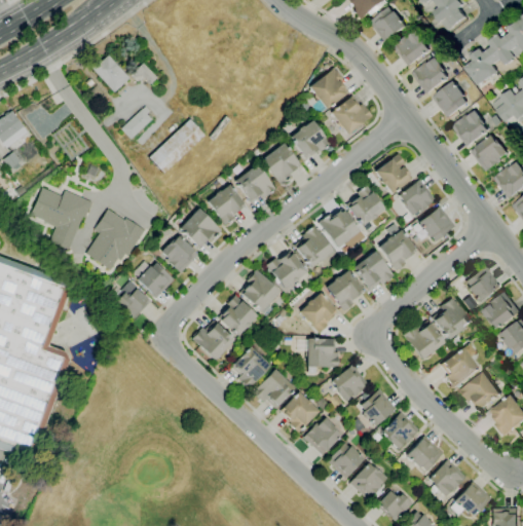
[(388,0),(364,20),(355,7),(358,5),(353,0),(388,0)]
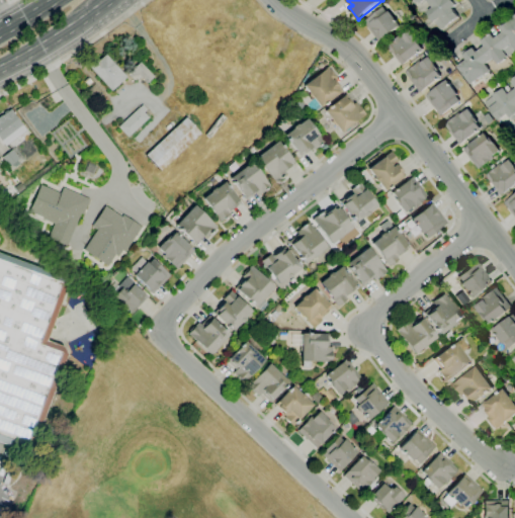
[(442,30),(437,22),(436,23),(431,17),(432,16),(429,12),(434,7),(428,0),(427,0),(423,4),(422,2),(421,3),(418,0),(454,0),(458,5),(454,8),(460,16),(442,30)]
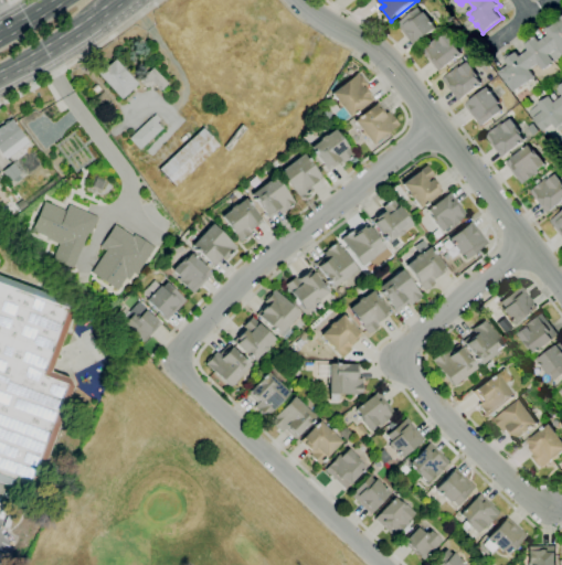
[(416,46),(400,24),(421,8),(425,14),(427,12),(439,29),(416,46)]
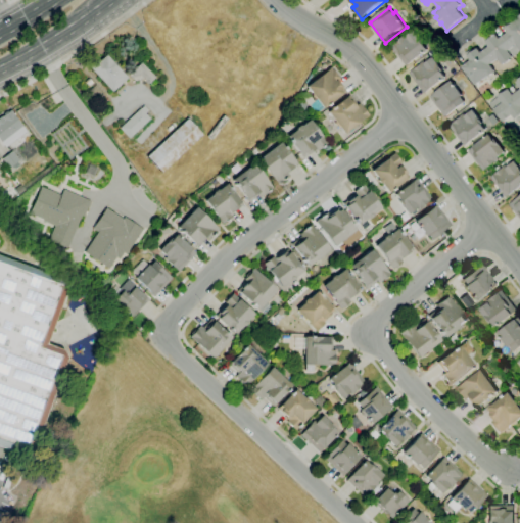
[(478,86),(464,67),(473,61),(469,57),(480,48),(483,53),(491,47),(487,43),(499,35),(502,39),(509,33),(506,29),(510,26),(511,27),(519,20),(519,53),(513,58),(514,59),(508,63),(507,62),(505,64),(501,58),(492,65),(497,72),(478,86)]
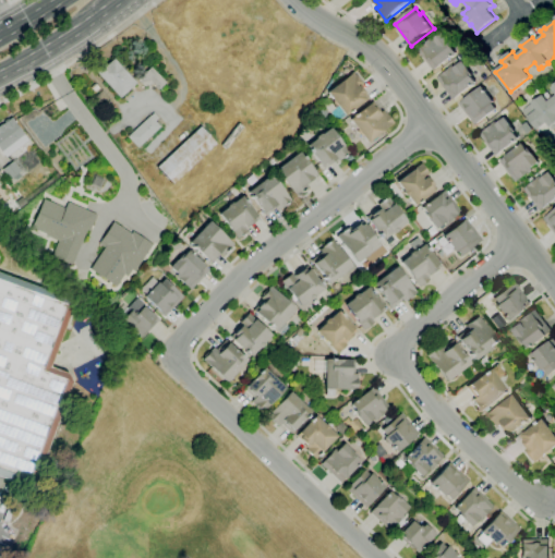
[(436,71),(419,49),(435,36),(436,38),(445,33),(456,47),(455,48),(459,53),(436,71)]
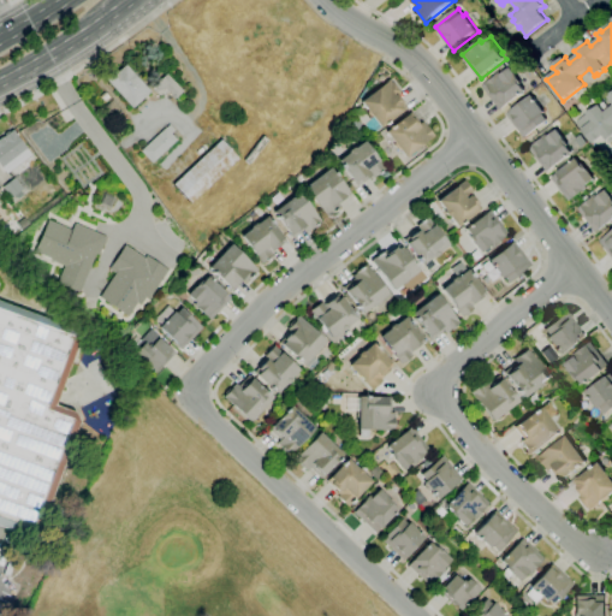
[(135,108),(105,77),(116,67),(120,72),(128,65),(153,92),(135,108)]
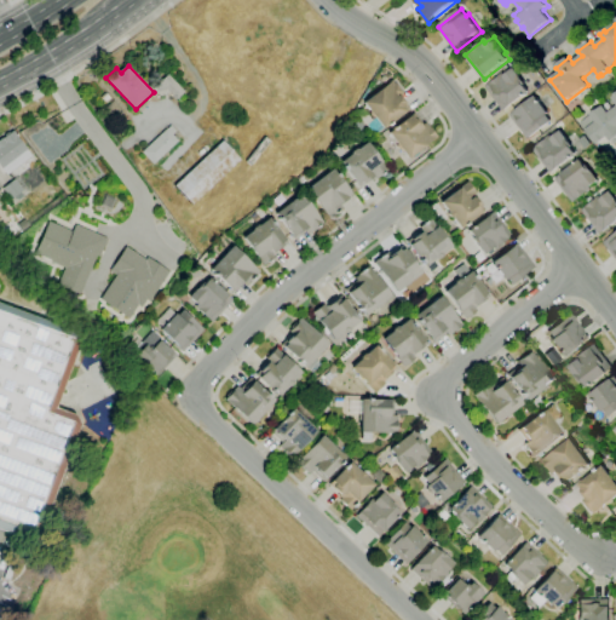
[(505,110),(487,87),(502,75),(504,78),(516,68),(528,85),(527,85),(530,91),(505,110)]
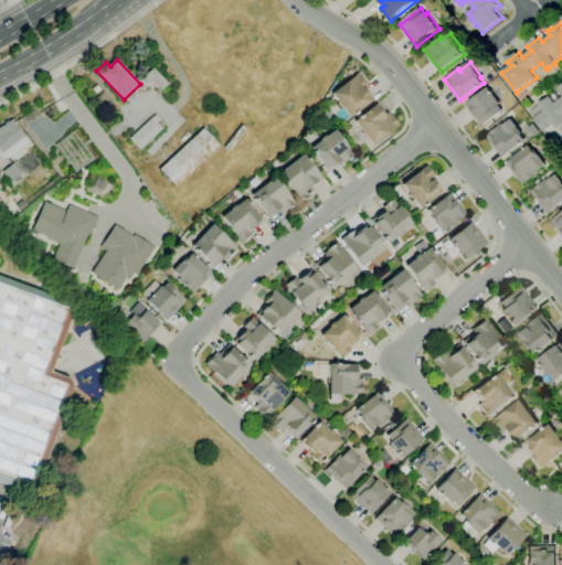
[(162,92),(155,83),(149,88),(141,81),(156,67),(171,84),(162,92)]
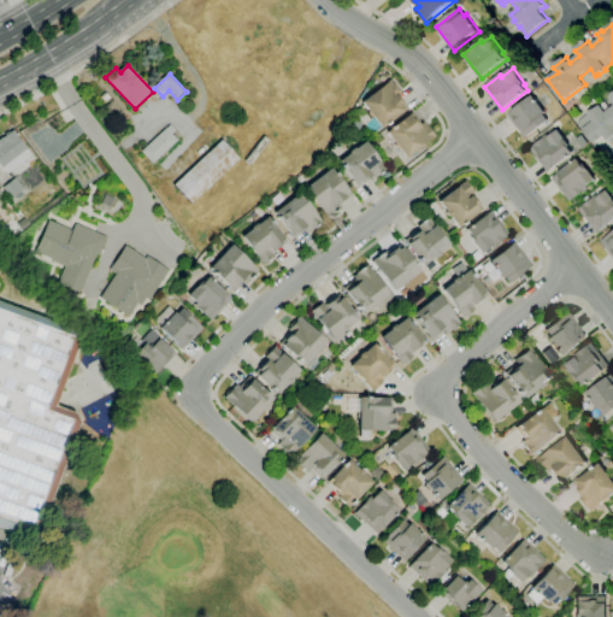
[(375,135),(366,124),(375,118),(363,103),(393,80),(404,94),(400,97),(410,109),(405,112),(383,129),(383,128),(375,135)]
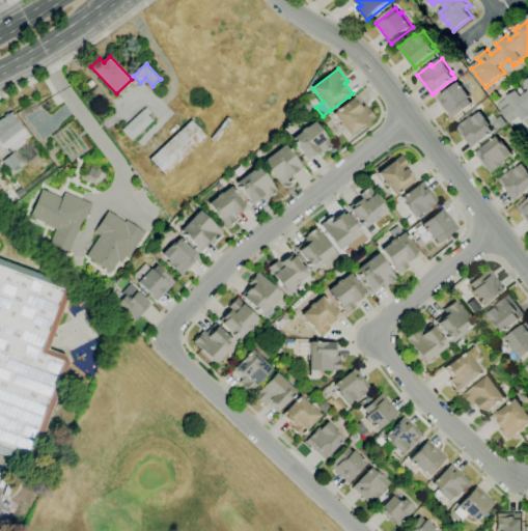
[(454,119),(439,99),(461,82),(472,96),(470,99),(474,104),(454,119)]
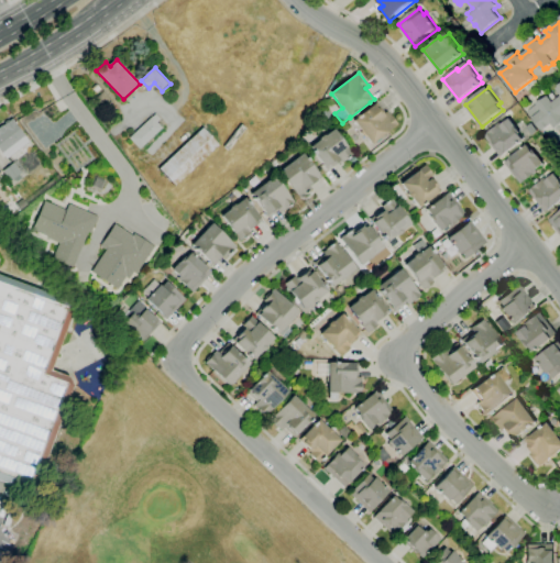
[(559,131),(555,124),(545,132),(529,112),(539,105),(538,103),(542,100),(544,101),(550,96),(550,97),(555,94),(559,99),(559,89),(559,131)]
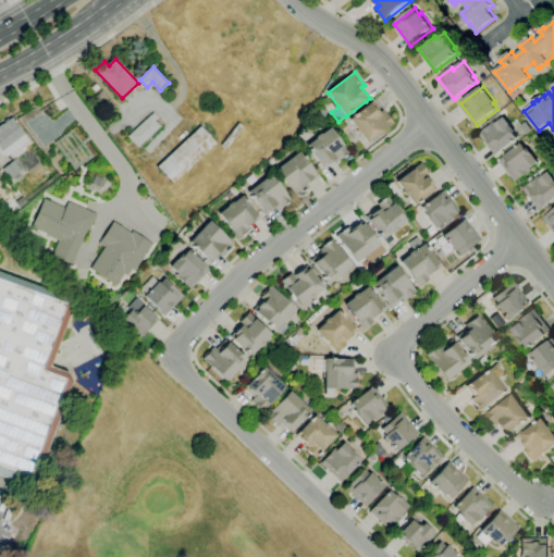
[(109,106),(105,100),(101,103),(96,97),(105,89),(114,101),(109,106)]
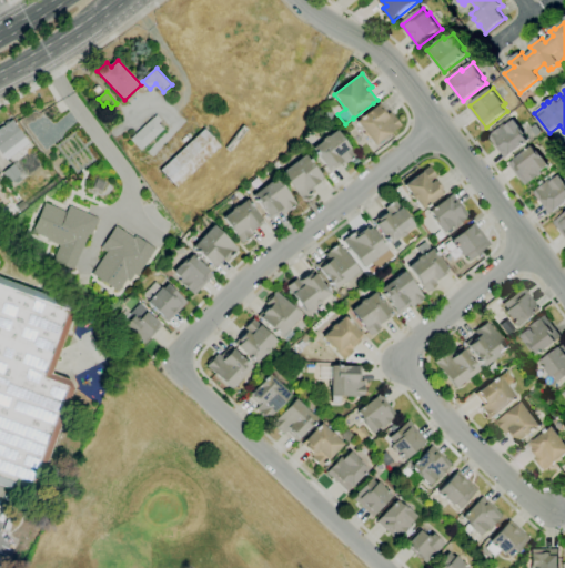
[(357,122),(382,103),(390,114),(392,112),(394,115),(395,115),(403,125),(375,145),(357,122)]
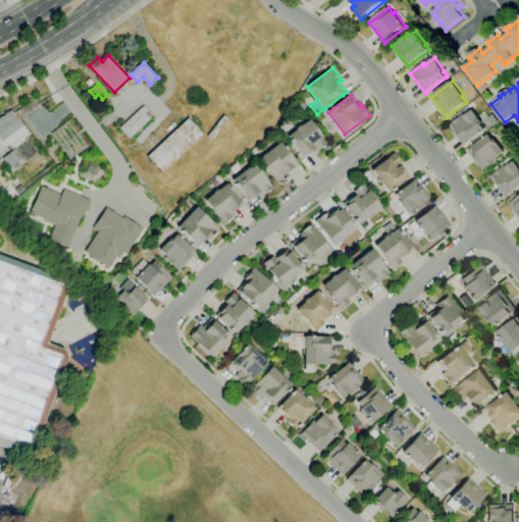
[(305,111),(299,107),(294,104),(296,101),(301,104),(303,101),(309,105),(305,111)]
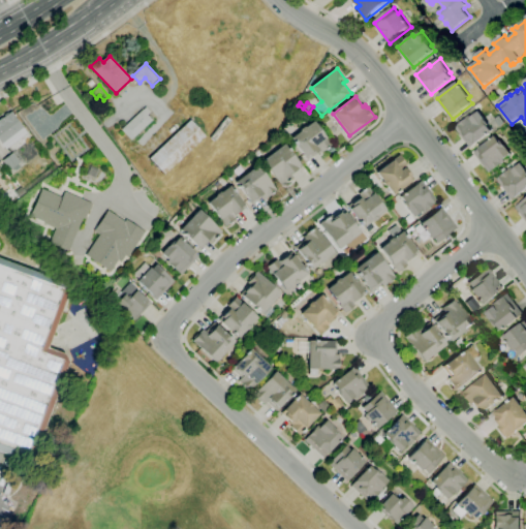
[(133,141),(124,129),(145,110),(145,111),(148,107),(153,112),(150,115),(154,120),(133,141)]
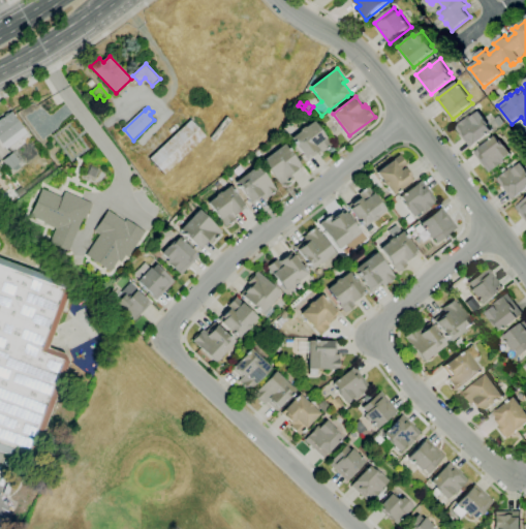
[(3,144),(0,138),(0,120),(4,117),(5,118),(13,112),(16,114),(14,114),(25,128),(3,144)]
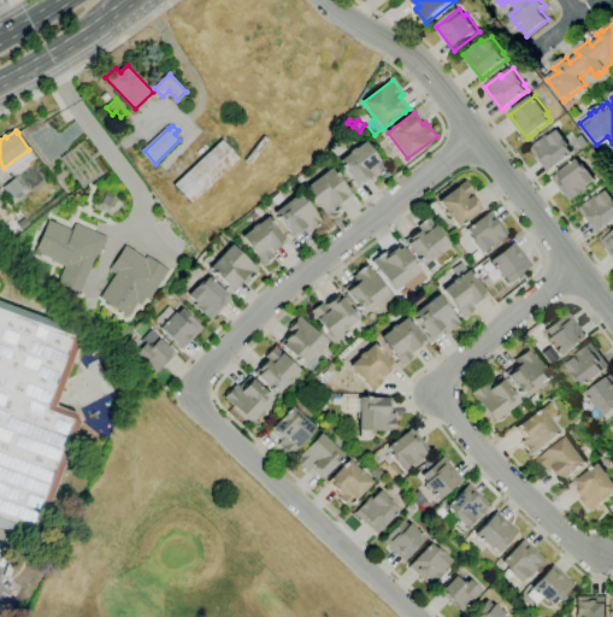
[(549,172),(531,148),(549,134),(552,136),(560,130),(572,145),(570,146),(576,153),(549,172)]
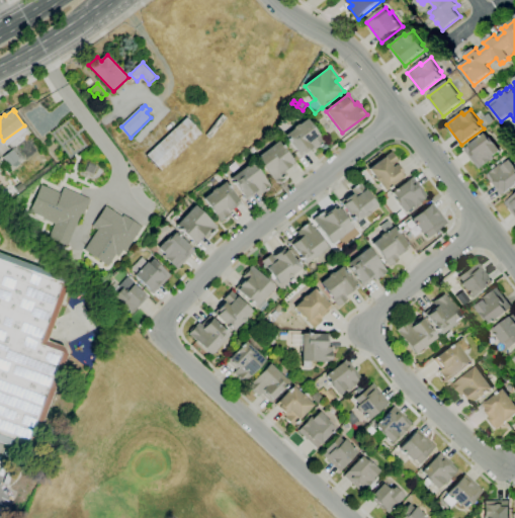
[(162,171),(148,156),(188,117),(202,134),(162,171)]
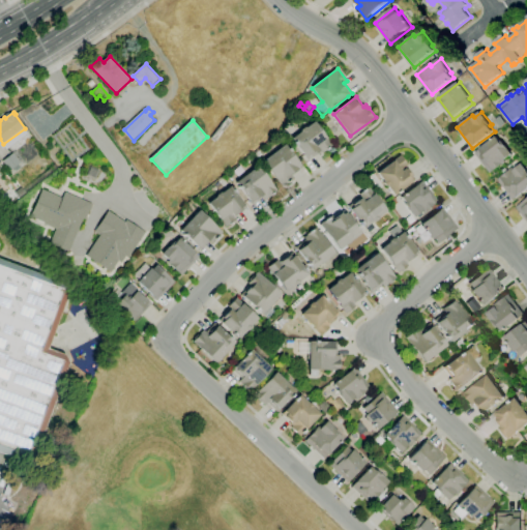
[(306,158),(293,139),(302,131),(302,129),(305,127),(308,127),(316,121),(334,146),(324,153),(323,152),(321,154),(319,152),(312,157),(311,155),(306,158)]
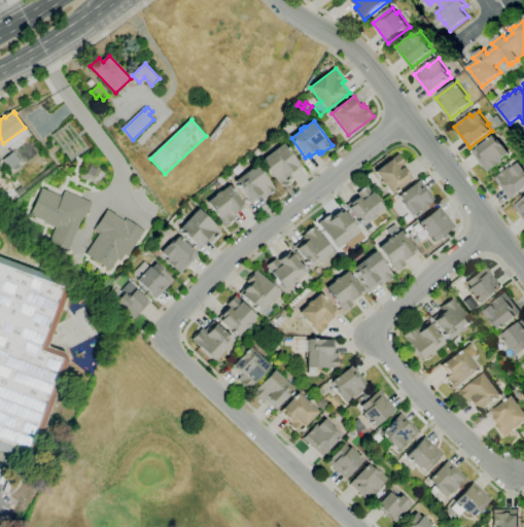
[(489,173),(474,152),(495,136),(501,143),(502,142),(511,153),(503,159),(504,161),(489,173)]
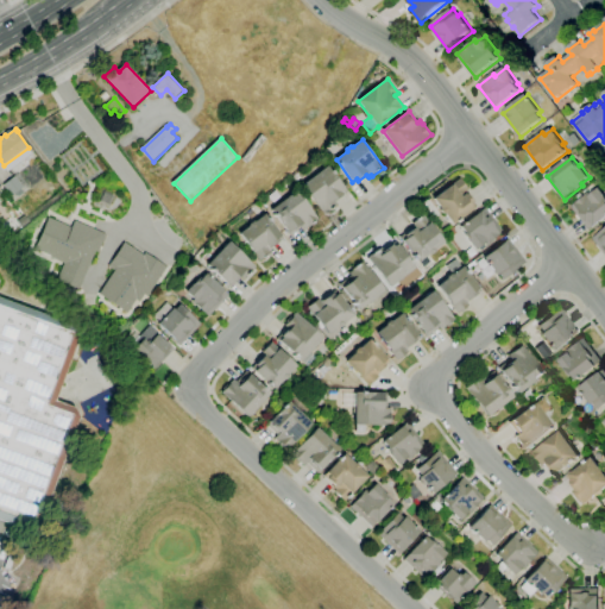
[(325,215),(303,186),(328,167),(347,190),(344,193),(344,194),(336,200),(339,205),(325,215)]
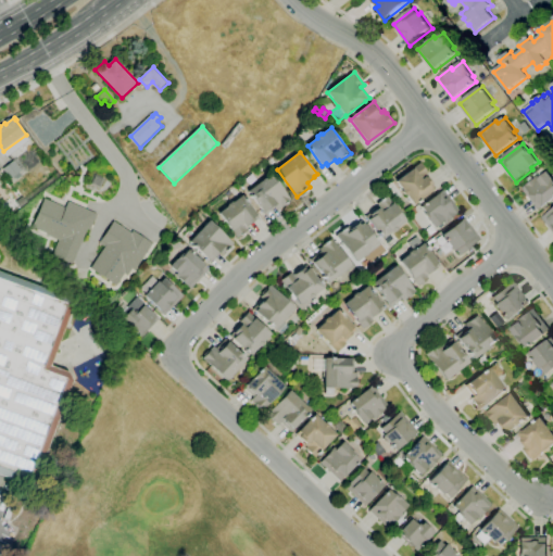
[(13,178),(5,168),(15,161),(23,171),(21,173),(23,176),(19,179),(16,176),(13,178)]
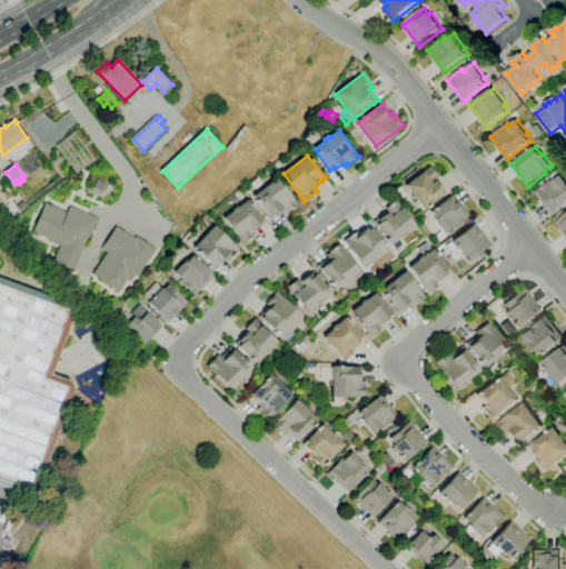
[(425,210),(417,199),(416,200),(411,196),(414,195),(406,186),(432,166),(440,177),(438,178),(440,181),(439,182),(447,193),(425,210)]
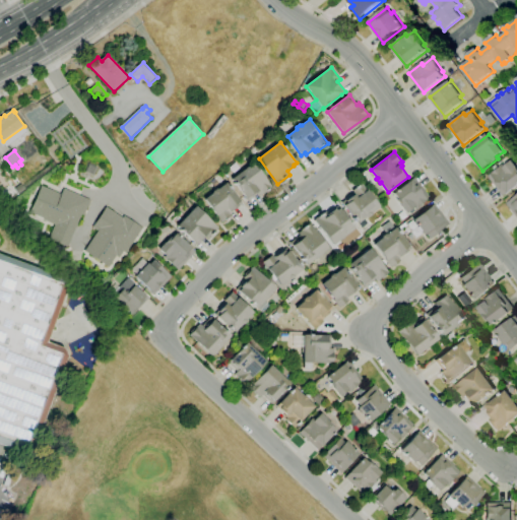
[(516,187),(505,197),(489,176),(503,165),(505,167),(513,160),(516,165),(516,187)]
